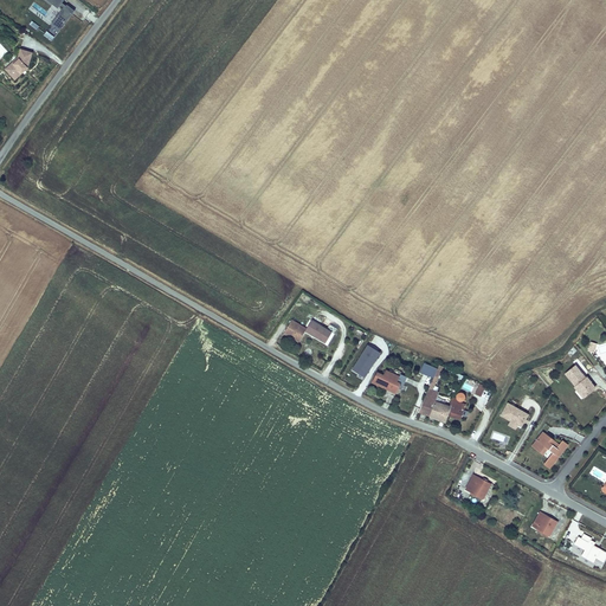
[(52,23),(60,30),(75,11),(63,1),(64,0),(46,0),(60,11),(52,23)]
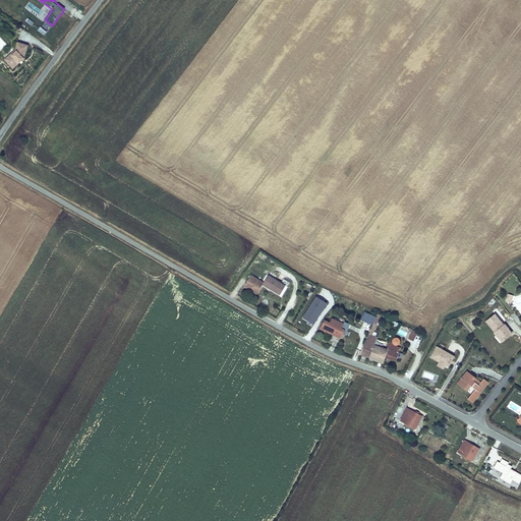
[(41,26),(38,30),(45,35),(47,32),(41,26)]
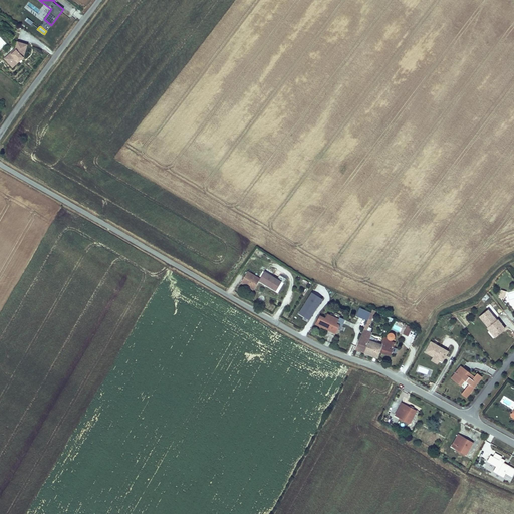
[(21,60),(24,58),(27,45),(17,42),(15,49),(17,51),(9,58),(11,61),(8,63),(13,68),(19,62),(18,61),(20,59),(21,60)]
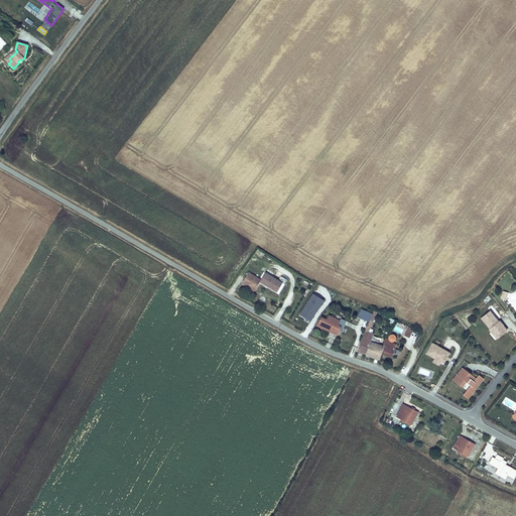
[(9,58),(17,51),(15,49),(4,59),(8,63),(11,61),(9,58)]
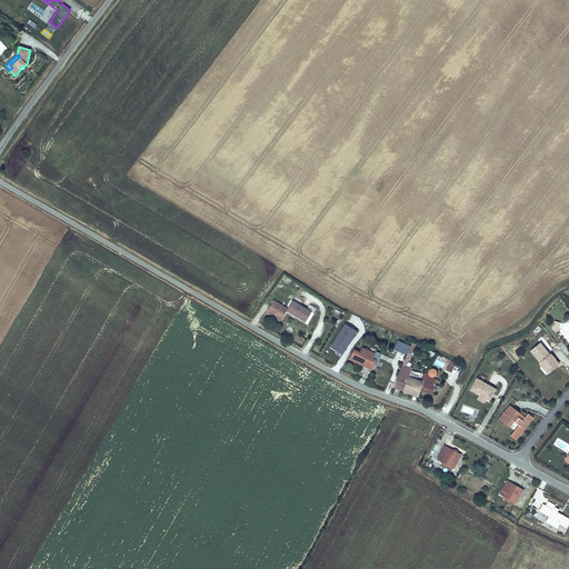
[(287,310),(302,317),(307,308),(292,300),(288,308),(273,300),(267,313),(281,320),(287,310)]
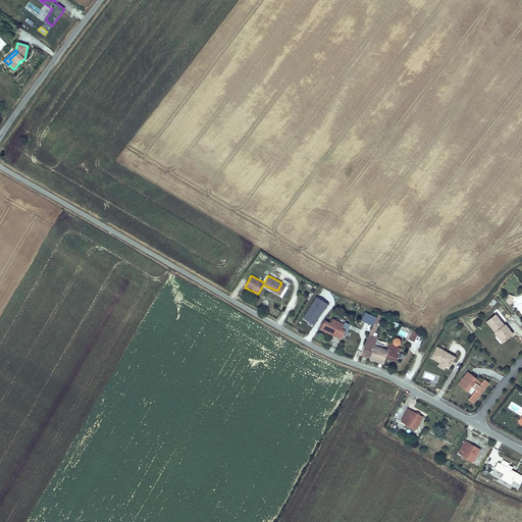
[(281,282),(277,291),(281,294),(286,284),(281,282)]
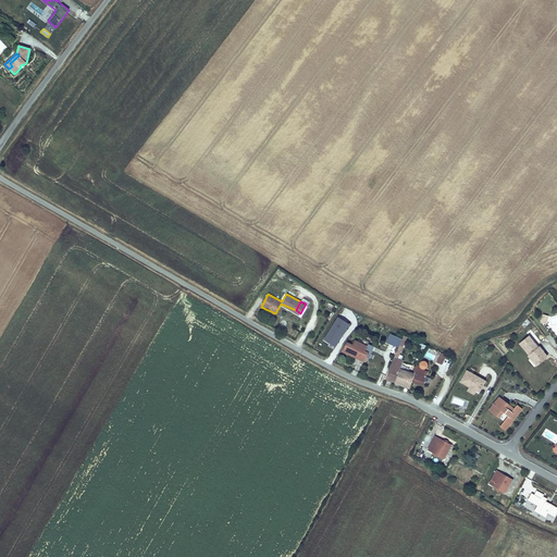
[(336,316),(322,339),(335,347),(349,323),(336,316)]
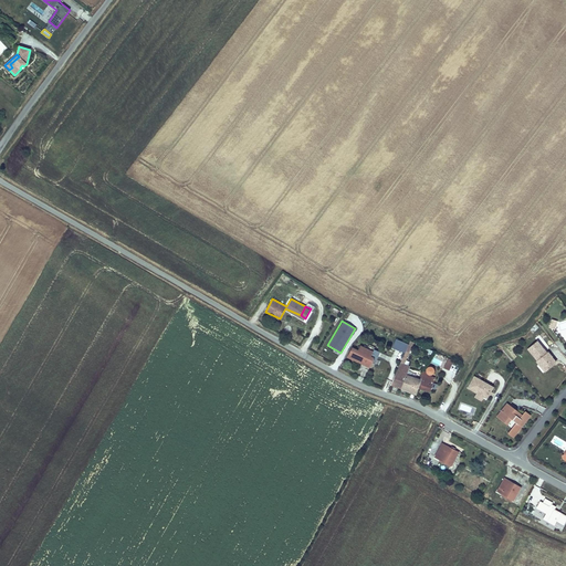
[(525,349),(535,362),(538,359),(540,362),(540,364),(545,371),(551,368),(546,363),(551,359),(546,353),(544,354),(535,342),(525,349)]
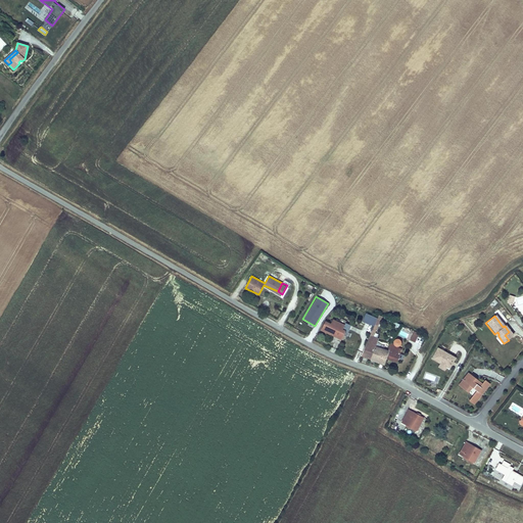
[(325,322),(322,328),(338,334),(337,337),(342,339),(346,332),(343,331),(344,328),(345,325),(333,320),(331,324),(325,322)]
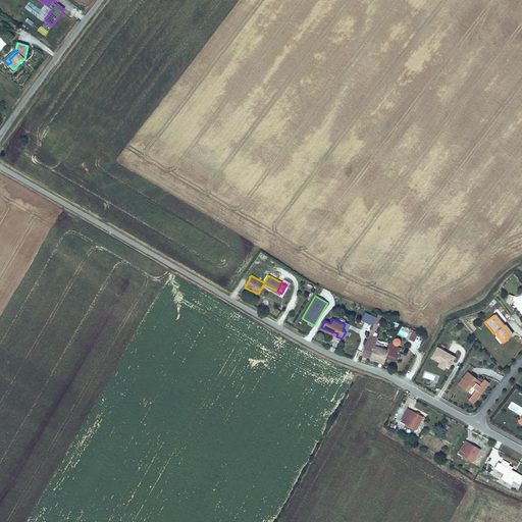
[(354,327),(370,333),(372,329),(356,323),(354,327)]
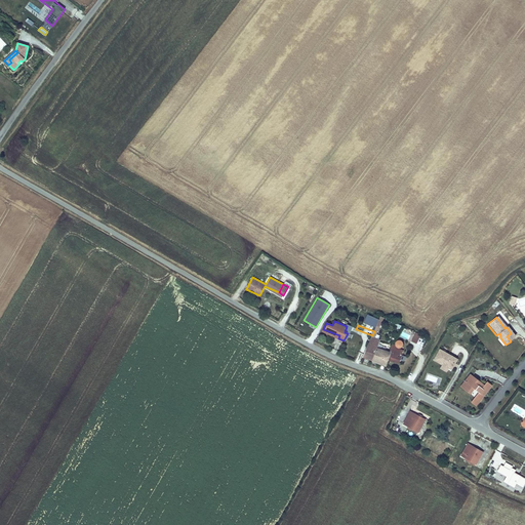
[(339,335),(323,329),(322,331),(338,338),(339,335)]
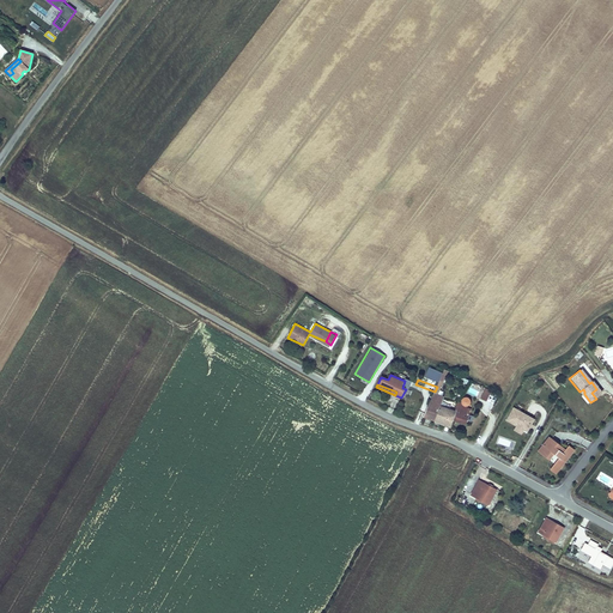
[(450,428),(456,412),(442,405),(443,401),(437,399),(441,388),(437,387),(435,392),(425,413),(436,418),(435,419),(447,424),(445,425),(450,428)]
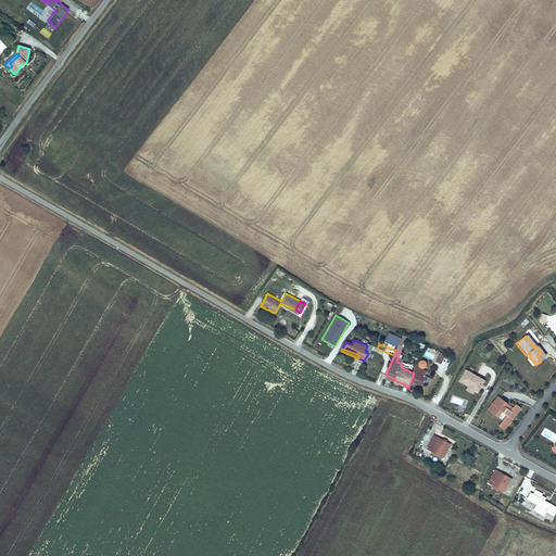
[(529,353),(526,355),(525,356),(527,358),(525,359),(532,368),(535,365),(530,357),(530,355),(529,353)]
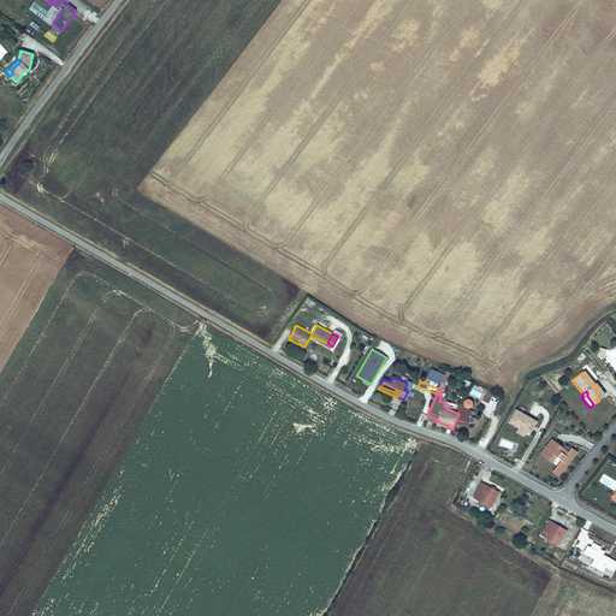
[(467,398),(463,400),(460,413),(458,419),(471,424),(474,413),(468,410),(469,408),(471,407),(473,404),(473,402),(472,400),(469,398),(467,398)]
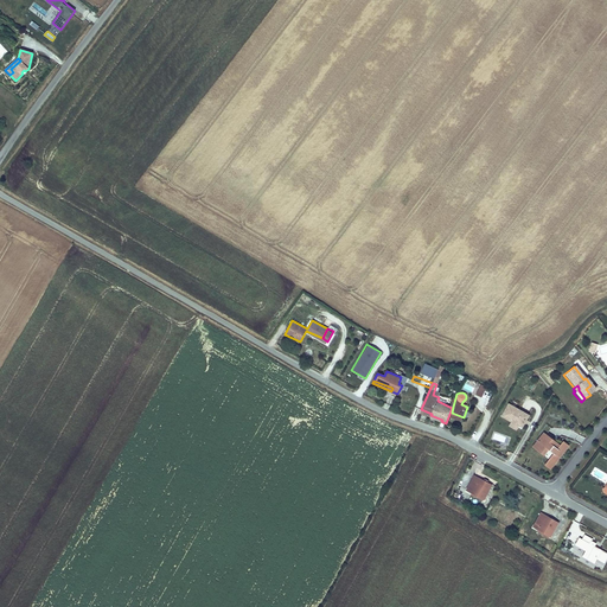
[(512,408),(508,406),(506,404),(499,417),(510,423),(512,422),(517,425),(517,426),(521,428),(526,415),(512,408)]
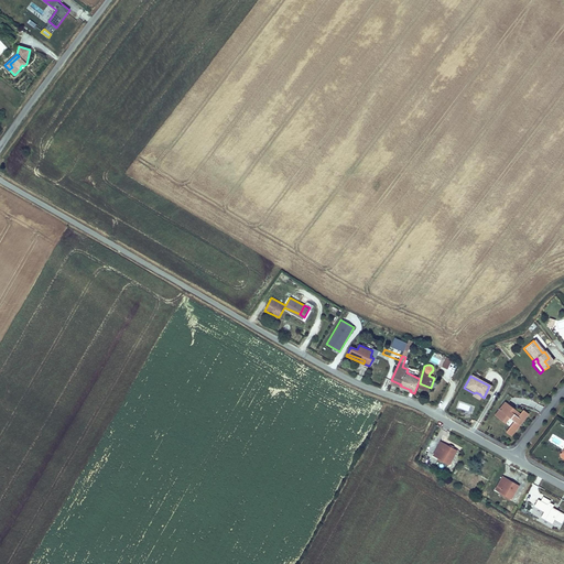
[(391,380),(390,383),(410,391),(411,390),(400,386),(401,384),(391,380)]
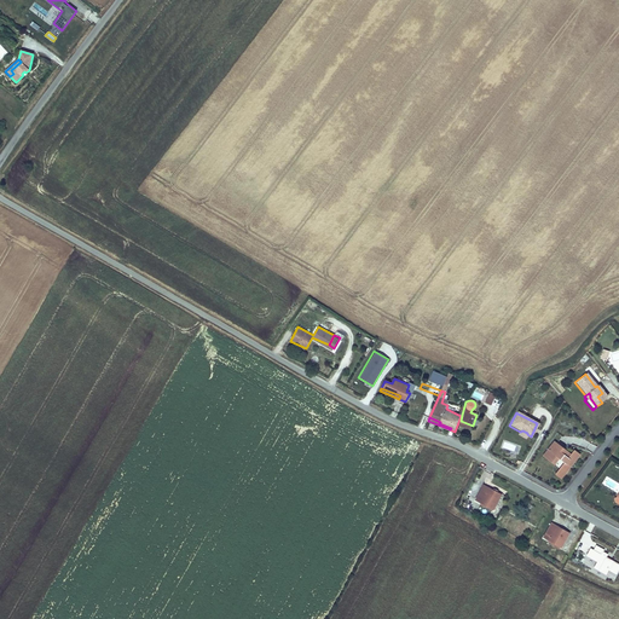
[(563,475),(578,456),(572,452),(567,460),(565,457),(567,455),(554,445),(545,457),(557,467),(561,463),(563,464),(555,476),(556,478),(560,478),(563,475)]
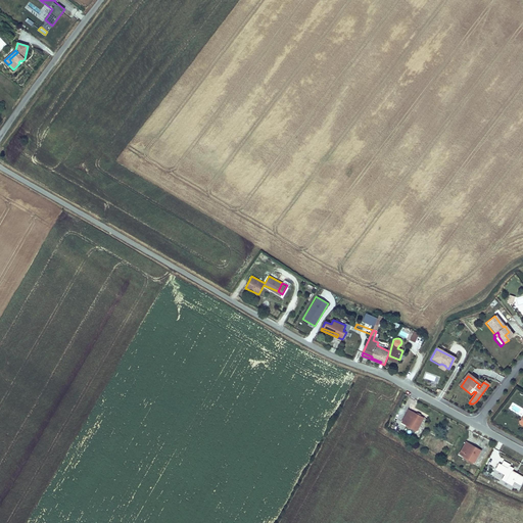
[(419,417),(419,415),(415,413),(415,415),(408,412),(402,423),(417,431),(423,419),(419,417)]
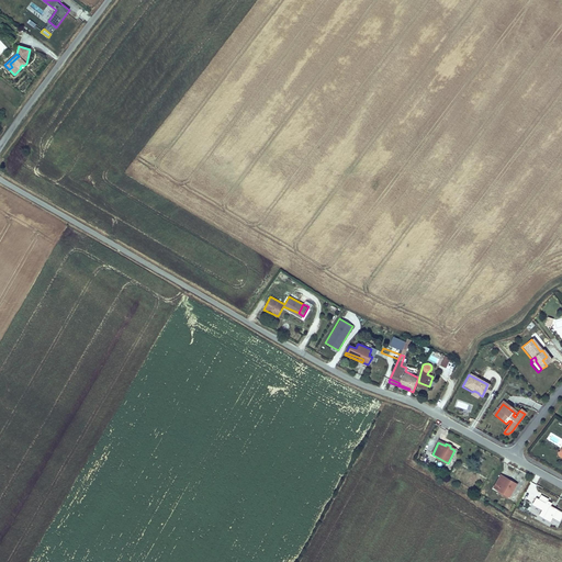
[(510,496),(517,483),(502,475),(495,487),(510,496)]
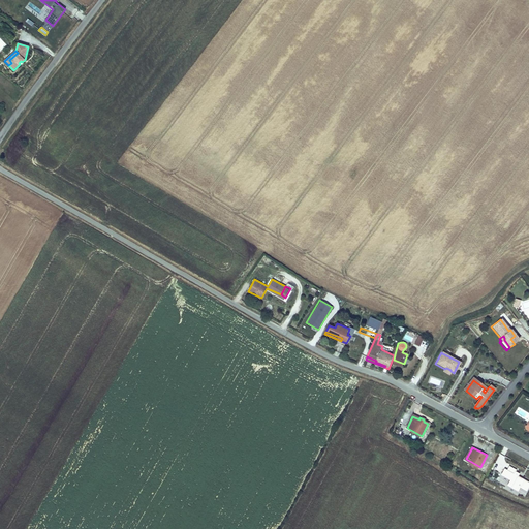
[(527,491),(528,486),(528,480),(518,476),(520,472),(506,465),(499,479),(507,483),(506,485),(518,491),(520,487),(527,491)]
